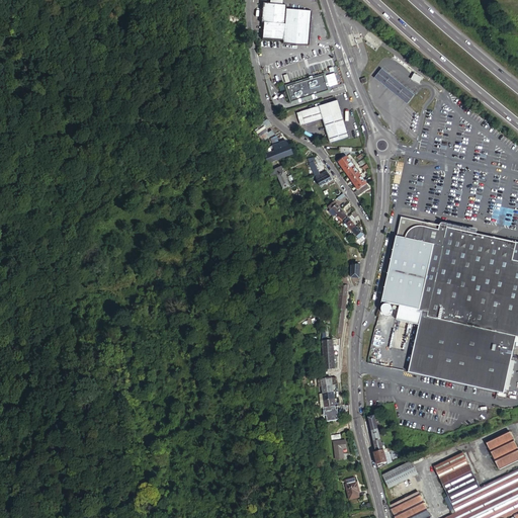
[(287,4),(287,0),(264,0),(264,2),(263,20),(264,20),(263,36),(284,38),(284,41),(310,44),(313,9),(287,7),(287,4)]
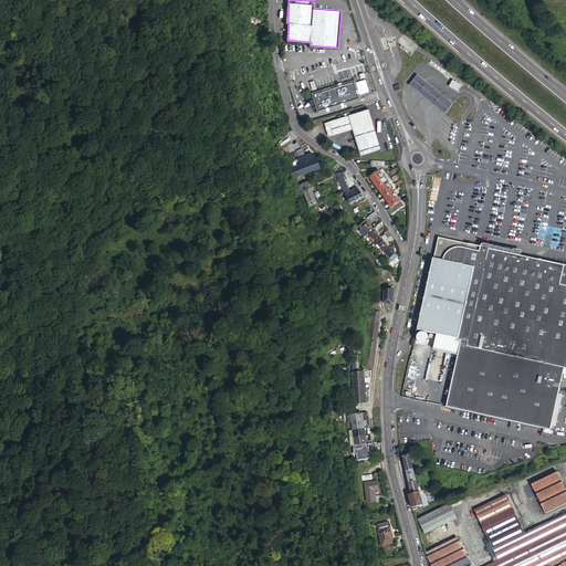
[(418,73),(410,84),(442,109),(447,114),(456,103),(450,98),(418,73)]
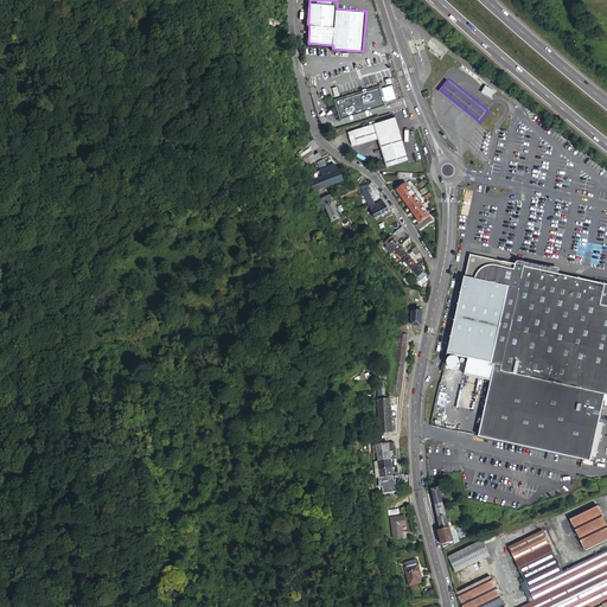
[(481,91),(491,96),(494,90),(485,84),(481,91)]
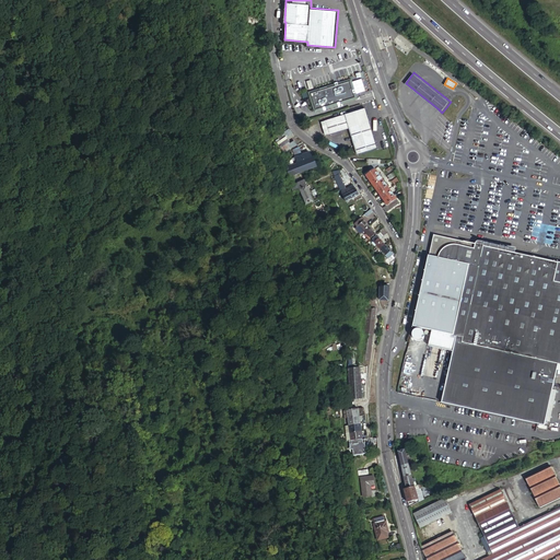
[(338,103),(354,97),(349,81),(308,93),(311,102),(312,102),(313,104),(312,105),(313,111),(322,108),(322,109),(324,108),(323,107),(336,104),(338,104),(338,103)]
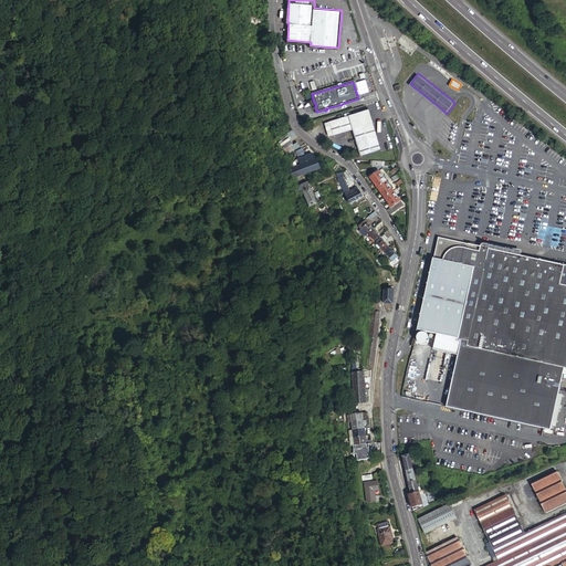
[(358,157),(380,152),(368,111),(326,123),(331,137),(350,130),(358,157)]
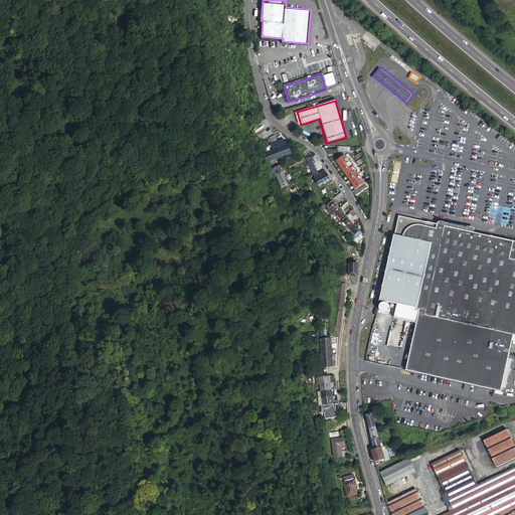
[(267,120),(253,128),(261,139),(274,132),(267,120)]
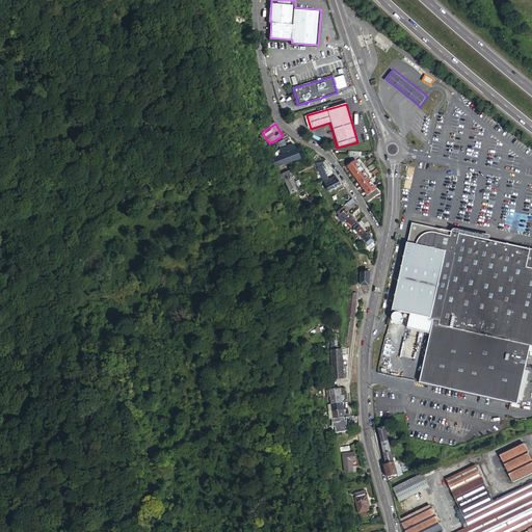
[(278,157),(297,151),(294,144),(277,152),(278,157)]
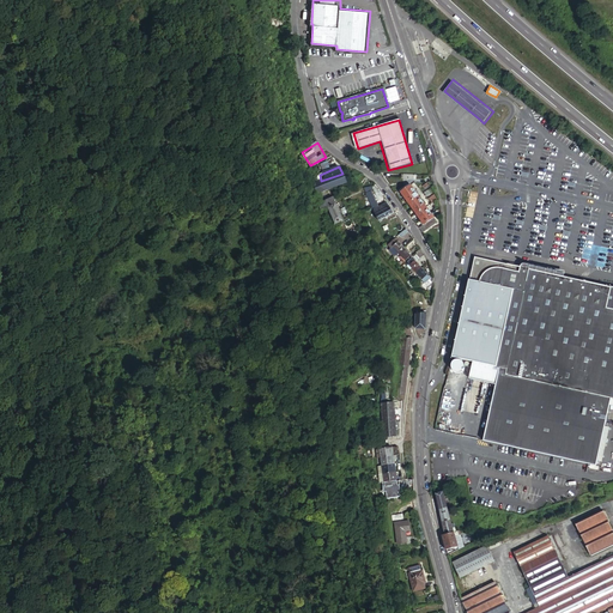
[(314,184),(314,187),(317,194),(349,182),(346,176),(345,176),(343,174),(321,181),(314,184)]
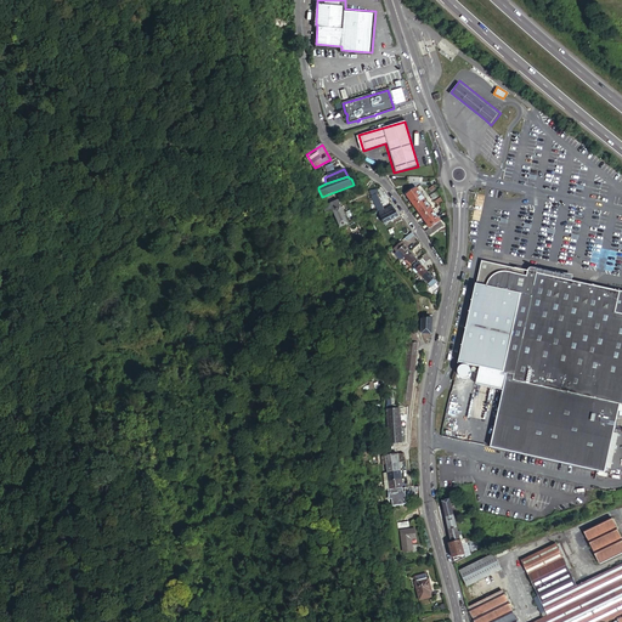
[(407,196),(411,202),(420,196),(417,190),(407,196)]
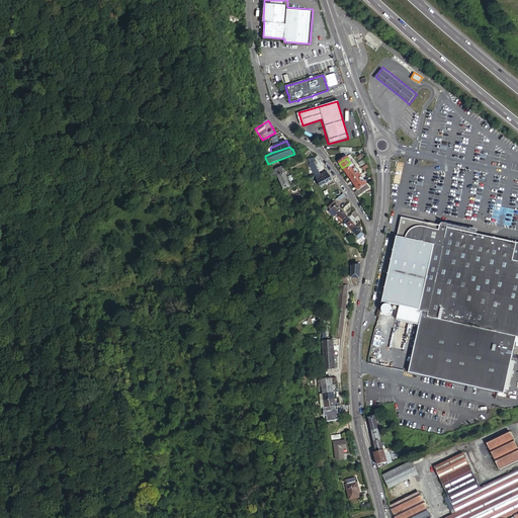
[(316,162),(314,159),(308,160),(321,187),(332,182),(330,176),(327,172),(320,176),(314,163),(316,162)]
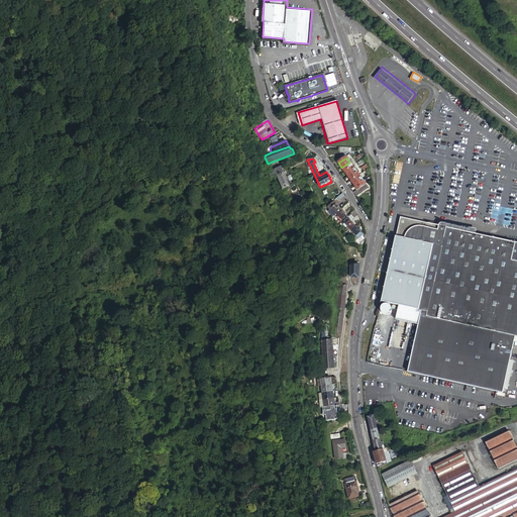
[(349,163),(341,168),(345,173),(353,167),(349,163)]
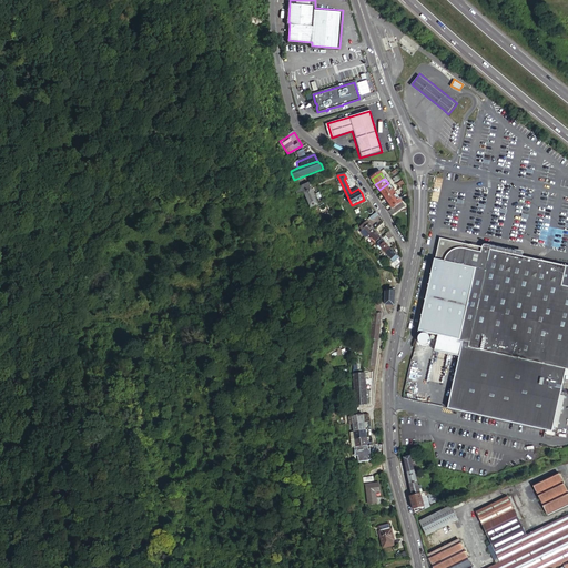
[(297,180),(294,181),(296,188),(295,188),(304,211),(317,205),(308,183),(301,186),(297,180)]
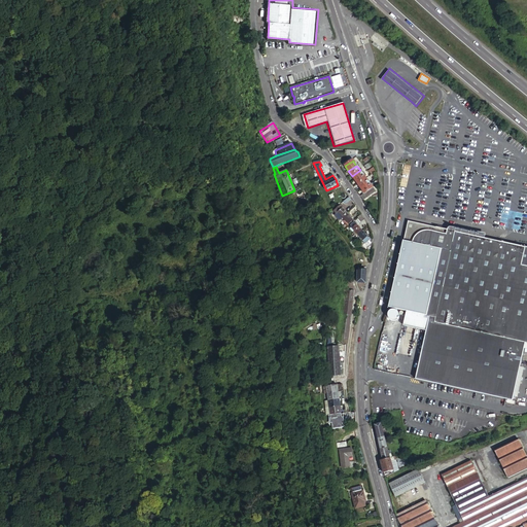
[(352,176),(355,180),(363,175),(360,170),(352,176)]
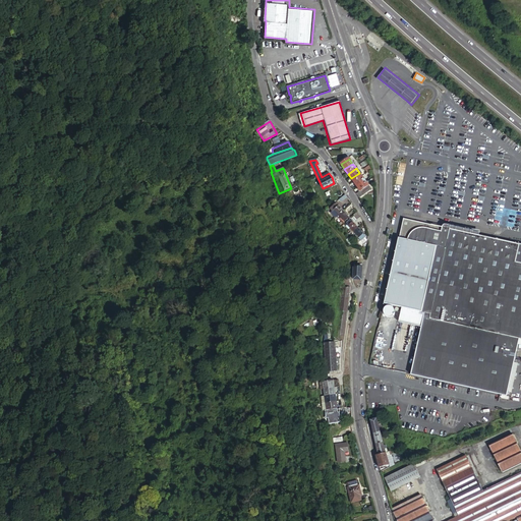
[(354,182),(362,177),(359,173),(351,178),(354,182)]
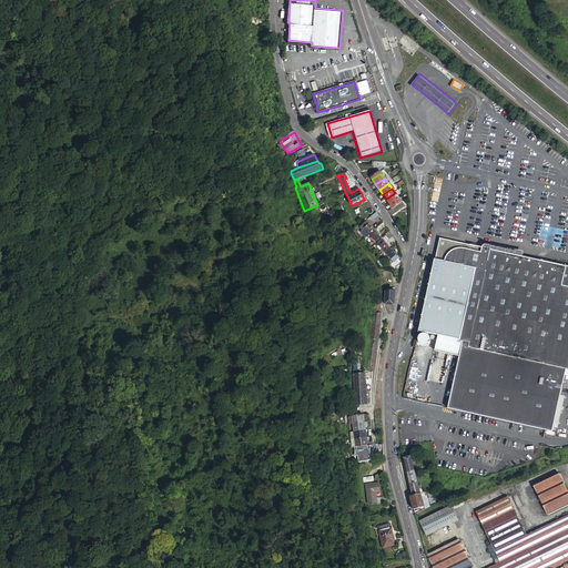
[(398,199),(395,193),(386,199),(389,204),(398,199)]
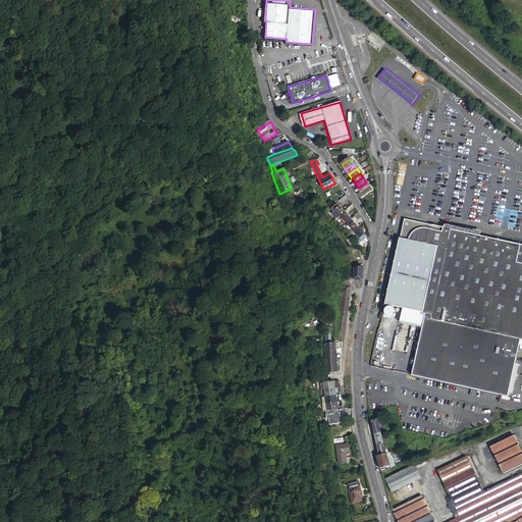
[(369,187),(366,183),(358,188),(361,192),(369,187)]
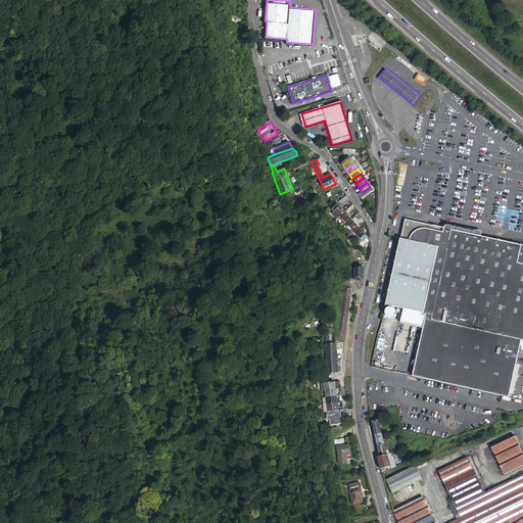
[(362,192),(358,195),(360,198),(372,190),(370,187),(362,192)]
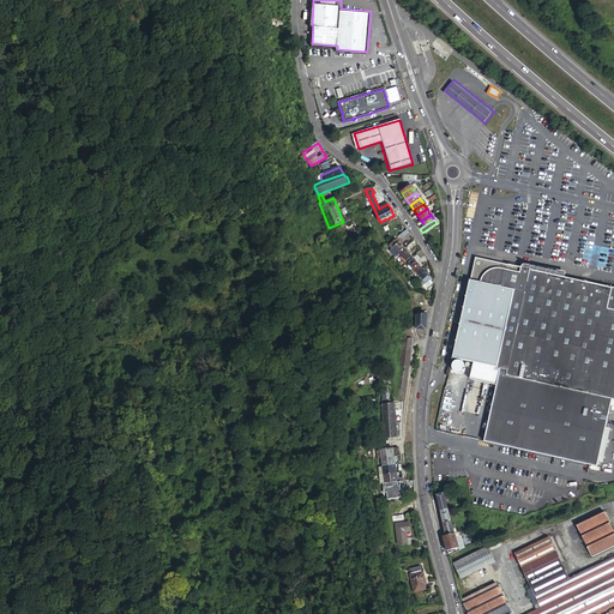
[(399,254),(404,250),(399,244),(398,245),(396,241),(392,244),(395,248),(399,254)]
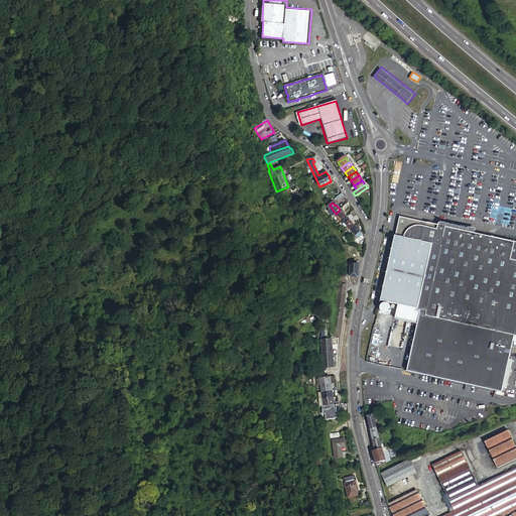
[(346,217),(340,210),(336,214),(342,221),(346,217)]
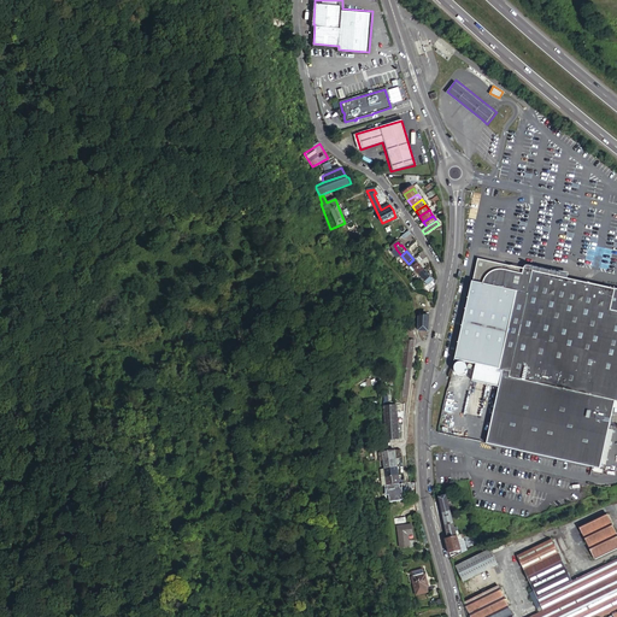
[(480,260),(458,360),(481,365),(507,371),(504,389),(492,445),(601,469),(616,392),(616,311),(611,311),(616,289),(568,280),(568,276),(556,272),(554,275),(554,276),(536,272),(536,271),(536,270),(535,269),(535,268),(534,268),(533,266),(532,266),(530,266),(529,266),(528,268),(527,269),(527,270),(526,270),(480,260)]
